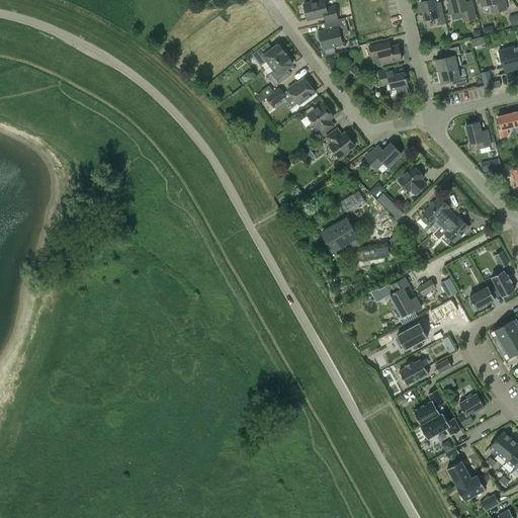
[(324,15),(326,22),(338,19),(335,7),(329,9),(326,7),(324,0),(323,0),(318,1),(316,0),(315,0),(312,1),(311,3),(304,5),(308,20),(324,15)]
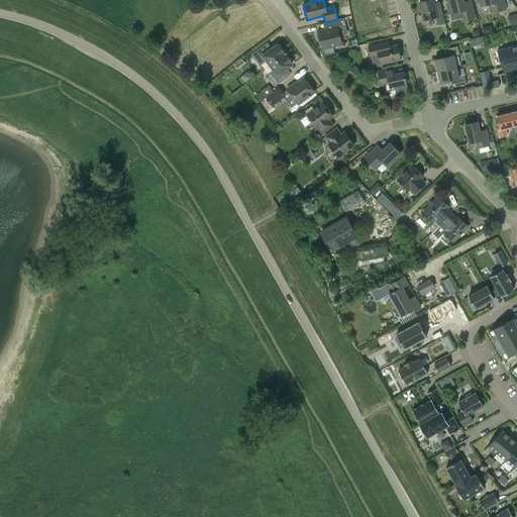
[(436,18),(437,25),(444,23),(439,2),(433,3),(432,0),(428,0),(420,2),(424,20),(436,18)]
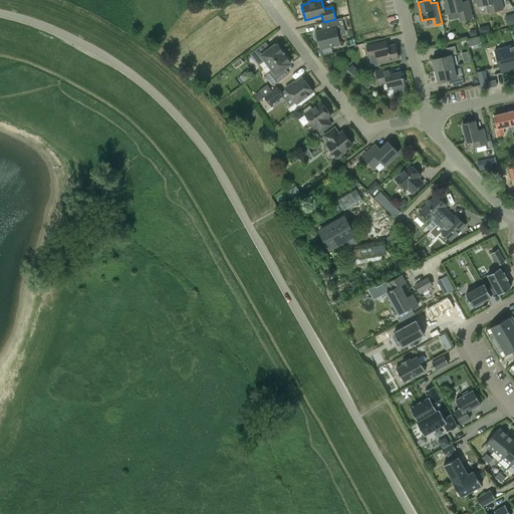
[(447,13),(458,11),(459,17),(464,16),(464,20),(472,18),(469,5),(462,7),(460,0),(445,0),(447,3),(445,4),(447,13)]
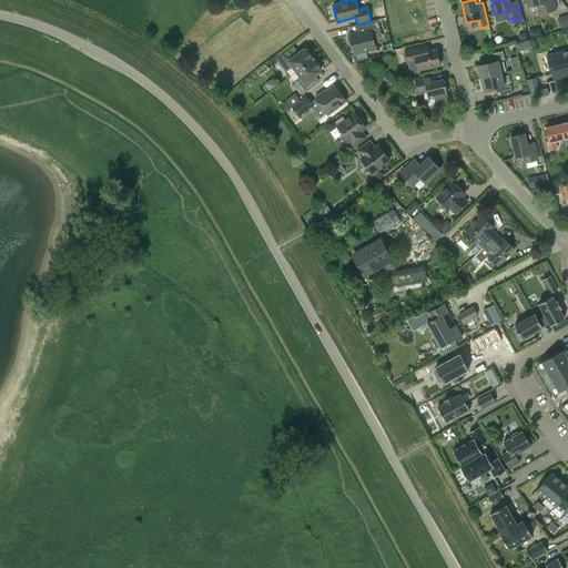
[(526,0),(528,7),(537,4),(538,10),(541,9),(543,13),(555,10),(553,0),(526,0)]
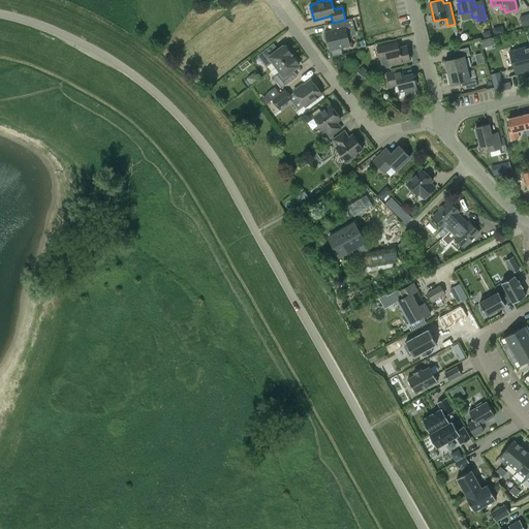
[(528,13),(520,18),(522,27),(528,24),(528,13)]
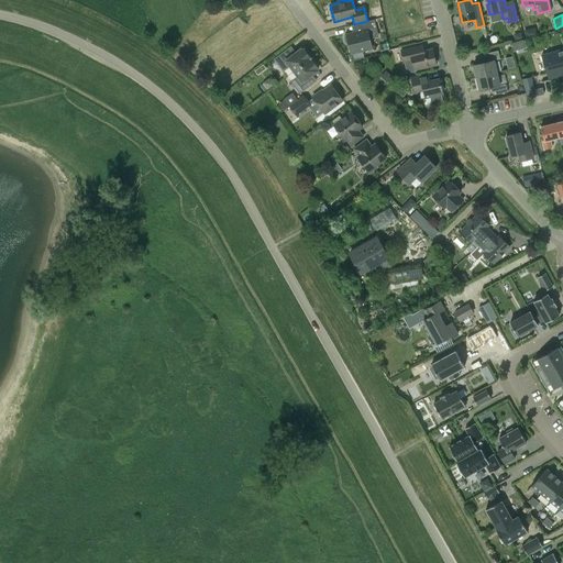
[(360,23),(362,31),(346,35),(345,36),(344,37),(345,43),(348,44),(349,44),(351,54),(373,48),(368,30),(377,28),(375,20),(360,23)]
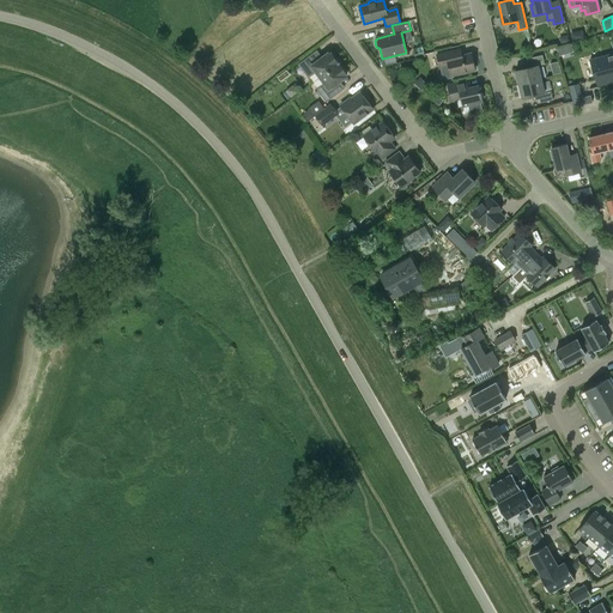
[(568,32),(559,35),(562,42),(569,41),(568,32)]
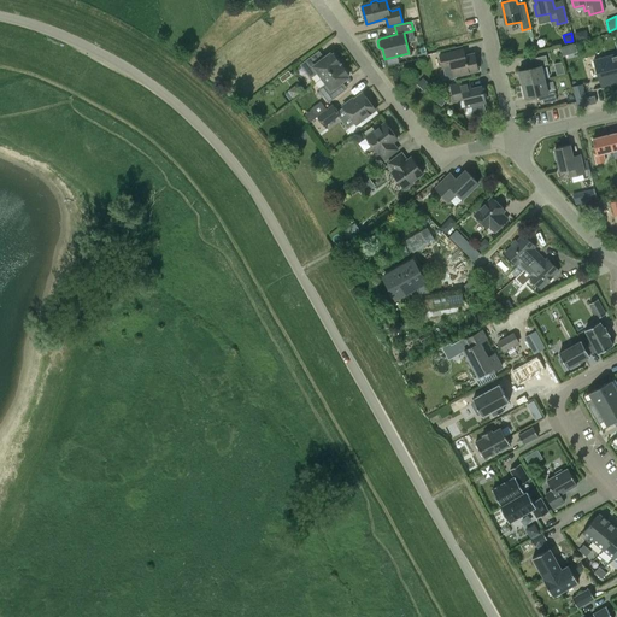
[(419,57),(428,54),(427,46),(417,47),(419,57)]
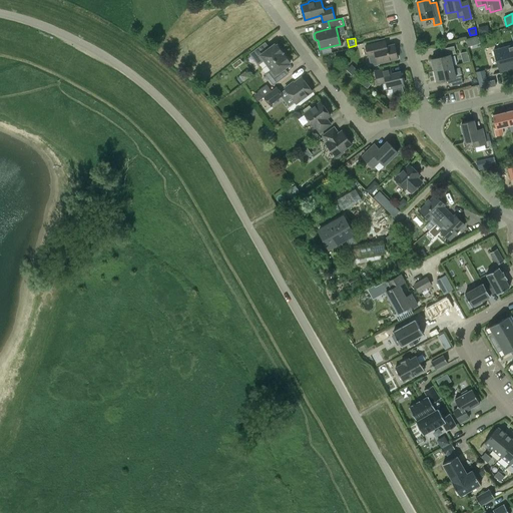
[(378,63),(398,59),(394,45),(381,48),(380,42),(366,46),(371,67),(379,65),(378,63)]
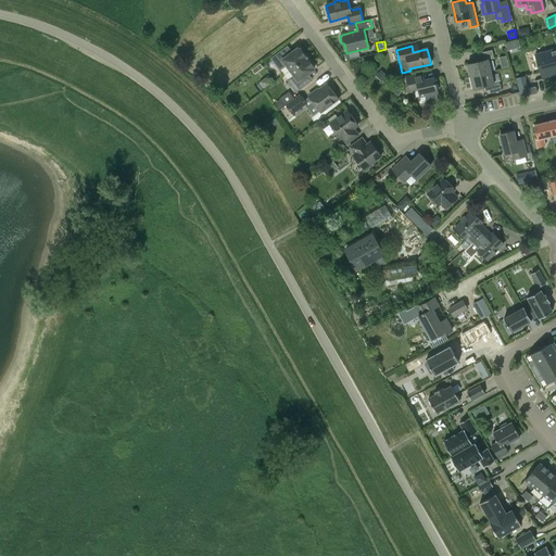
[(280,70),(287,65),(290,71),(307,58),(301,48),(299,50),(298,48),(289,55),(285,50),(272,59),(280,70)]
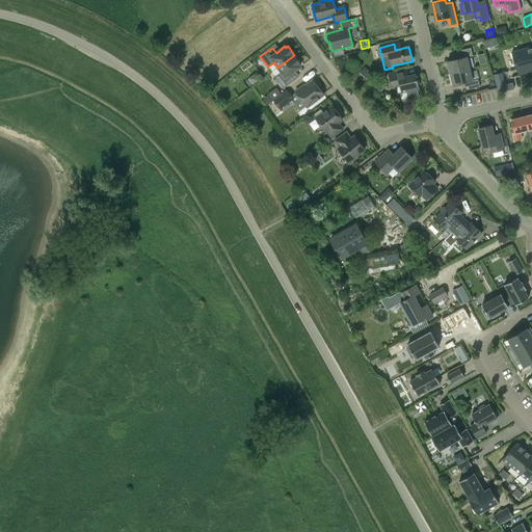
[(531,46),(512,52),(520,76),(531,72),(531,46)]
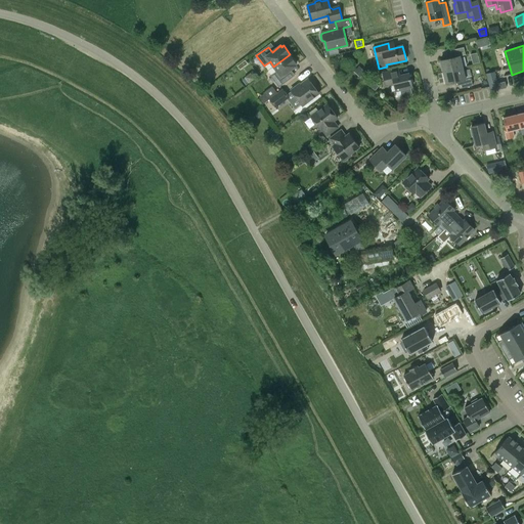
[(452,57),(441,60),(443,73),(463,68),(460,56),(466,55),(464,47),(450,50),(452,57)]
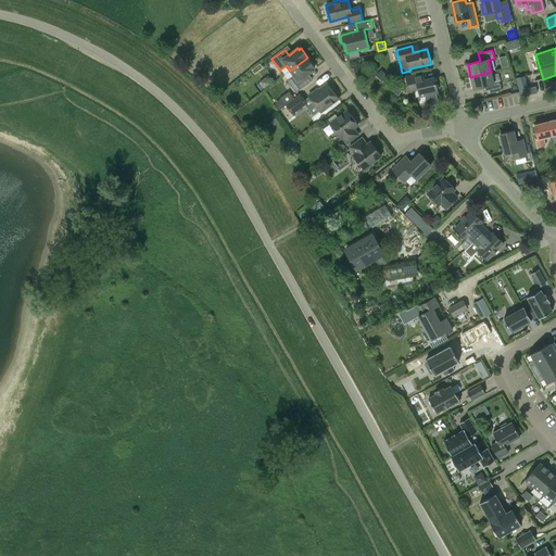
[(294,76),(288,80),(297,91),(310,83),(305,77),(314,70),(313,68),(315,67),(307,58),(290,71),(294,76)]
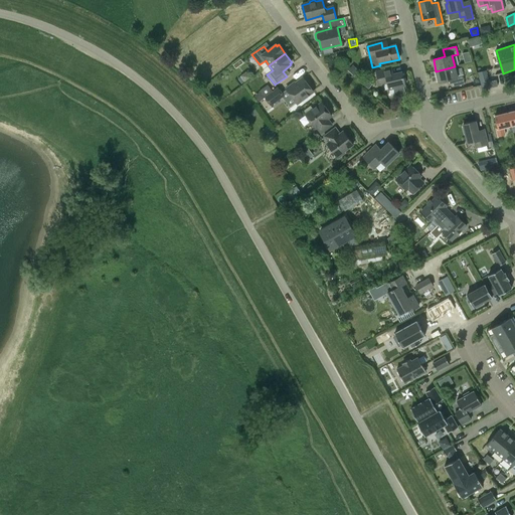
[(353,74),(357,70),(352,65),(348,69),(353,74)]
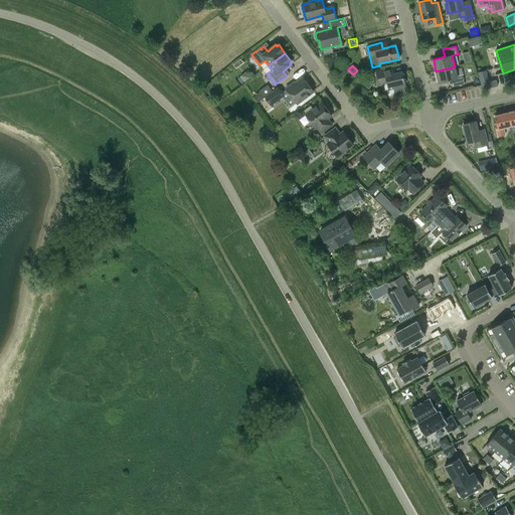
[(439,82),(451,80),(452,88),(465,84),(463,76),(458,78),(455,66),(436,71),(439,82)]
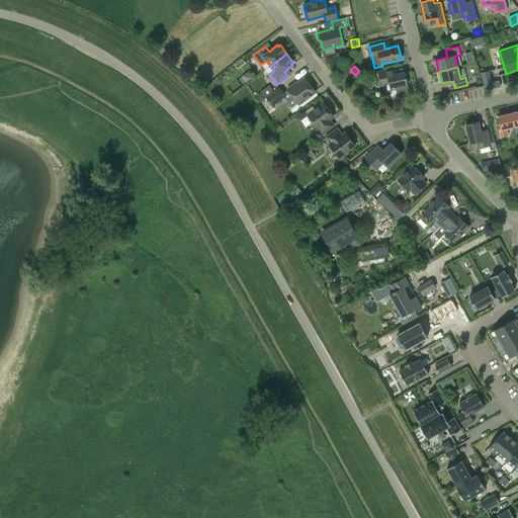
[(495,87),(492,77),(487,78),(484,68),(479,70),(485,90),(495,87)]
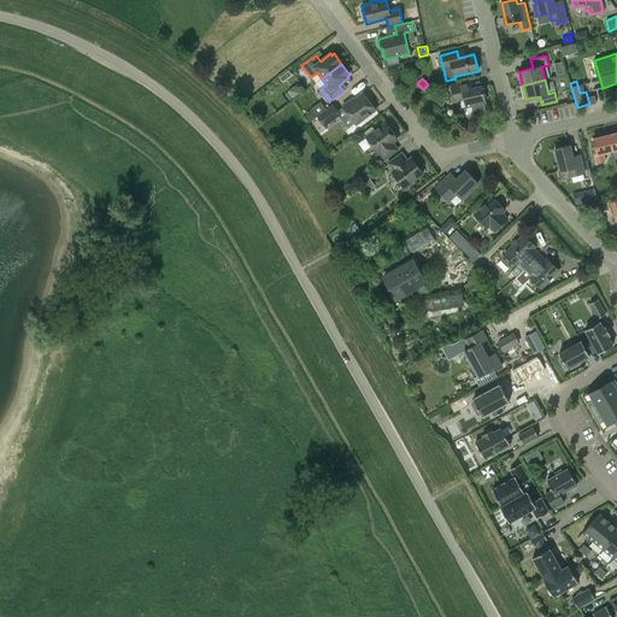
[(466,107),(472,106),(474,115),(485,112),(483,104),(486,103),(482,87),(468,89),(466,83),(451,87),(454,103),(465,100),(466,107)]
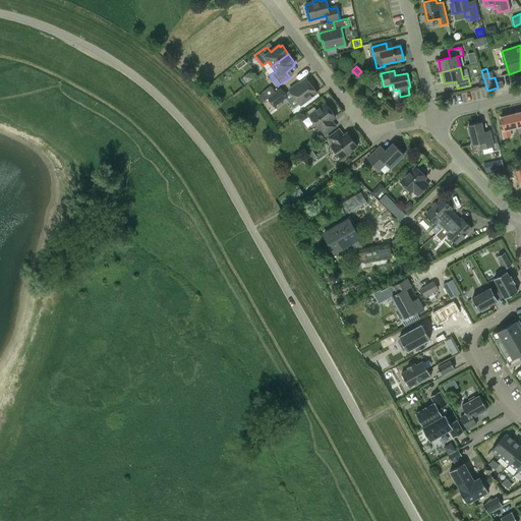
[(249,71),(243,75),(247,81),(253,77),(249,71)]
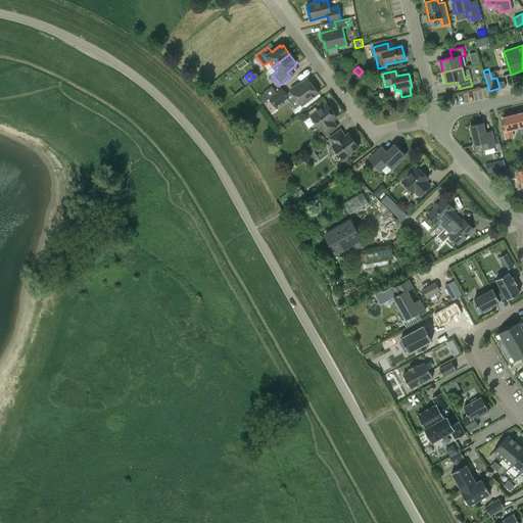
[(301,105),(319,93),(308,79),(297,87),(296,86),(291,90),(301,105)]
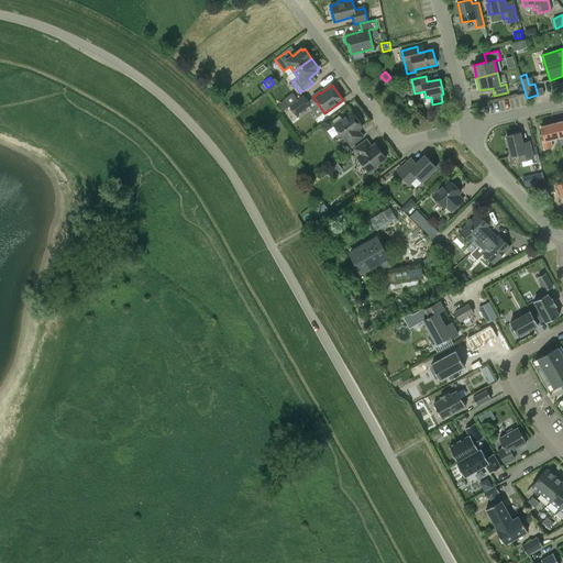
[(256,87),(245,96),(250,102),(261,94),(256,87)]
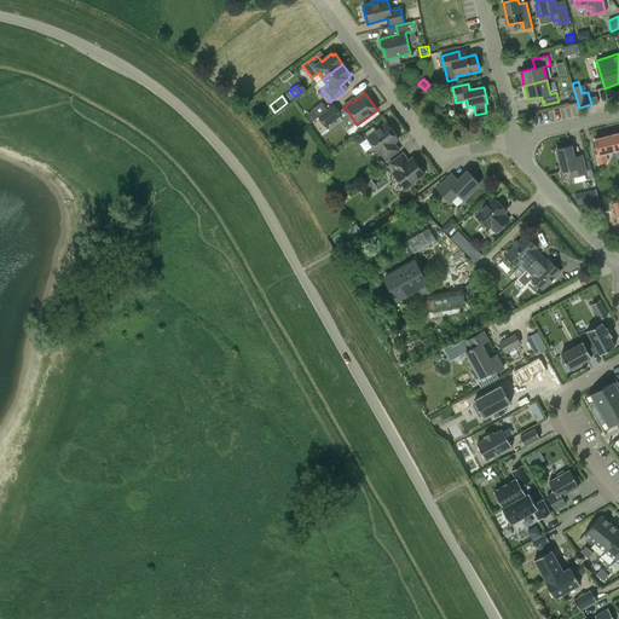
[(446,102),(440,96),(435,100),(441,106),(446,102)]
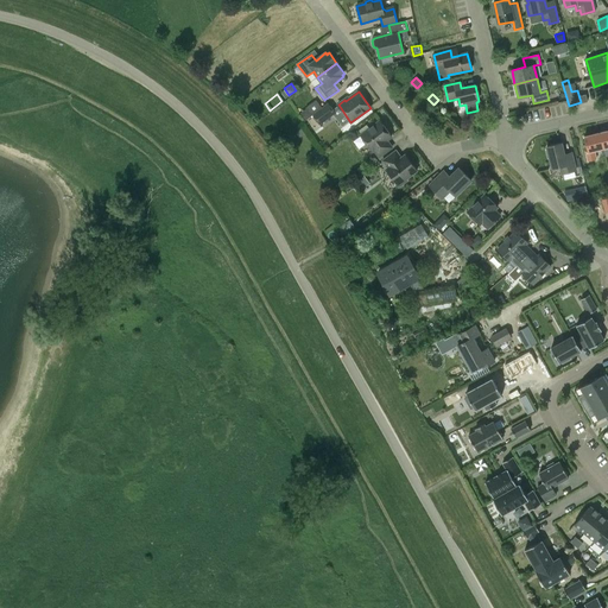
[(320,125),(335,113),(328,103),(312,115),(320,125)]
